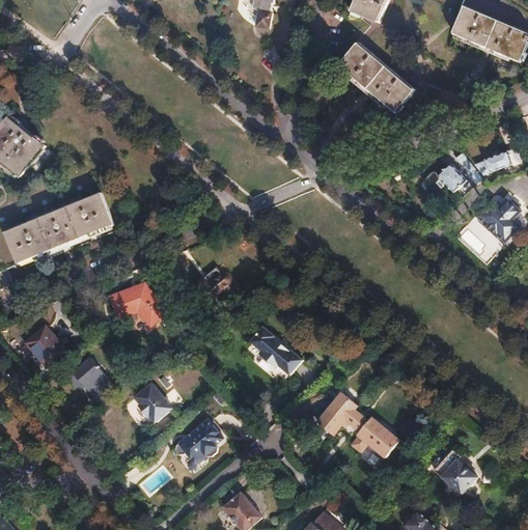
[(242,0),(247,5),(246,10),(257,17),(255,26),(268,29),(271,11),(269,11),(271,3),(273,4),(273,0),(242,0)]
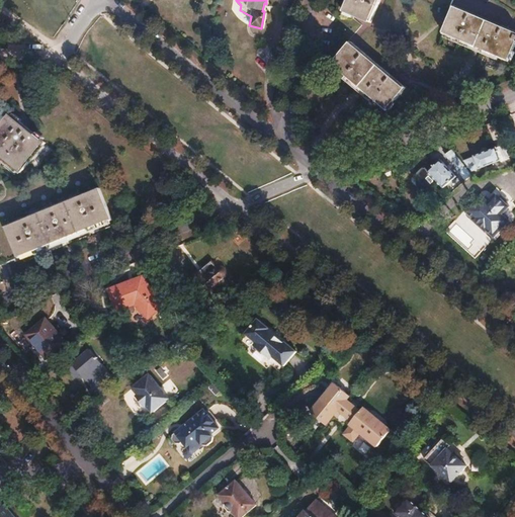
[(344,0),(340,11),(368,23),(377,0),(344,0)]
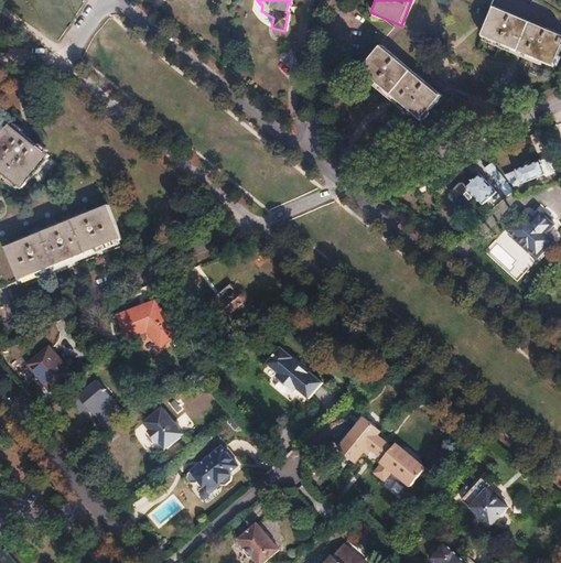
[(463,0),(486,9),(491,0),(463,0)]
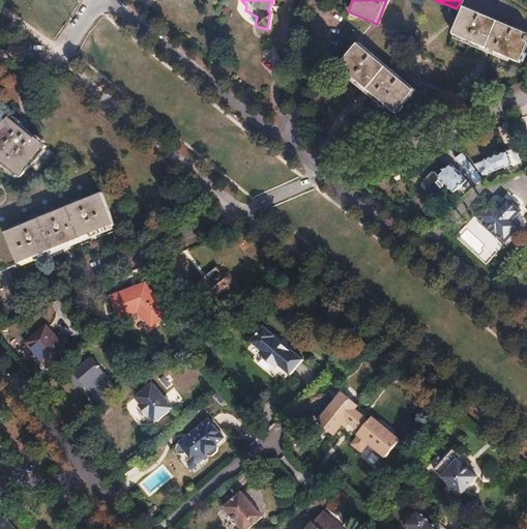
[(526,32),(463,4),(450,33),(517,62),(526,38),(526,32)]
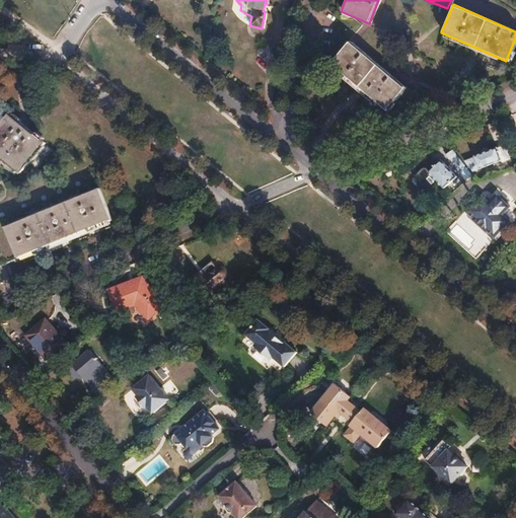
[(350,42),(330,65),(384,111),(404,87),(350,42)]
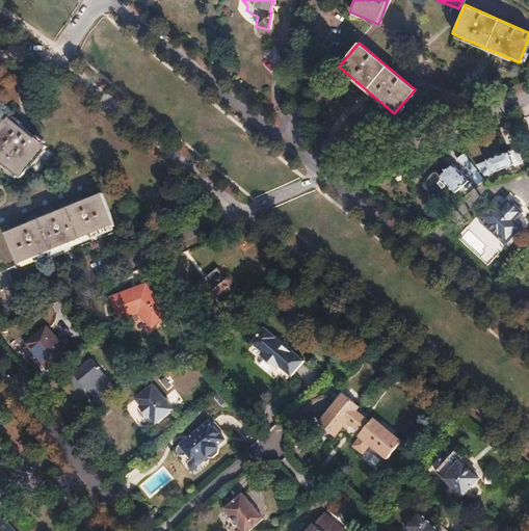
[(7,116),(0,125),(0,163),(18,178),(44,145),(7,116)]
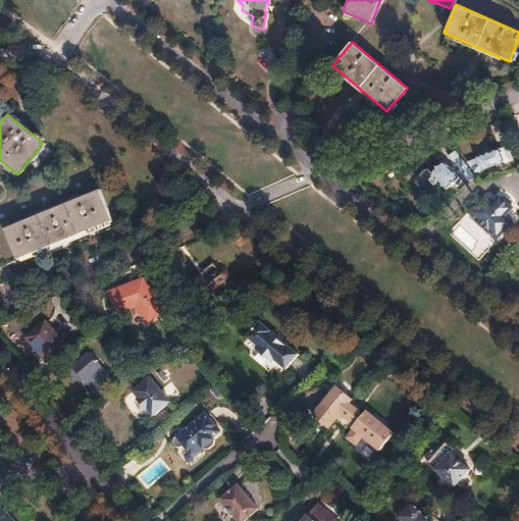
[(507,145),(466,160),(474,172),(504,161),(505,163),(513,160),(507,145)]
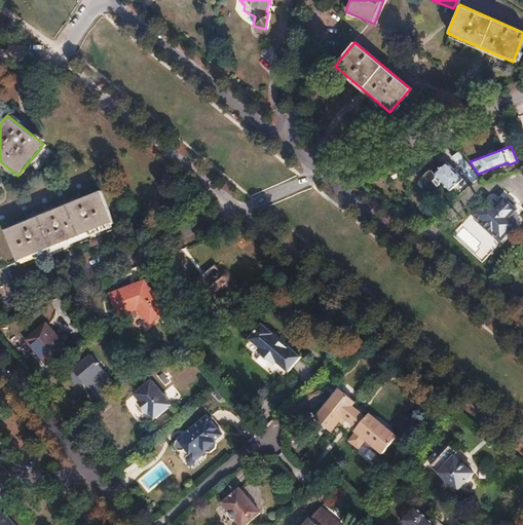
[(457,152),(450,157),(471,183),(478,177),(457,152)]
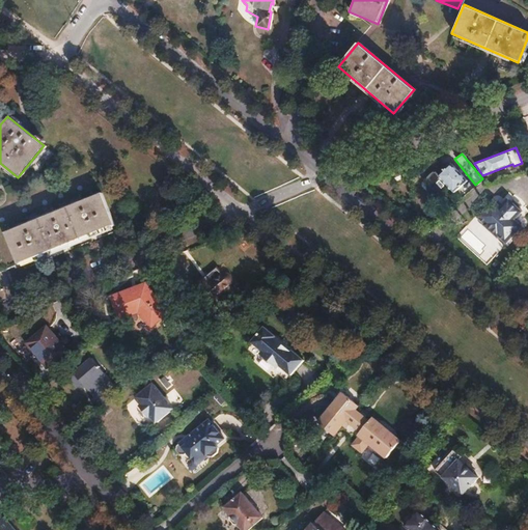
[(422,179),(422,182),(426,187),(426,190),(431,194),(436,194),(445,185),(451,192),(465,179),(449,164),(437,175),(434,172),(431,171),(422,179)]
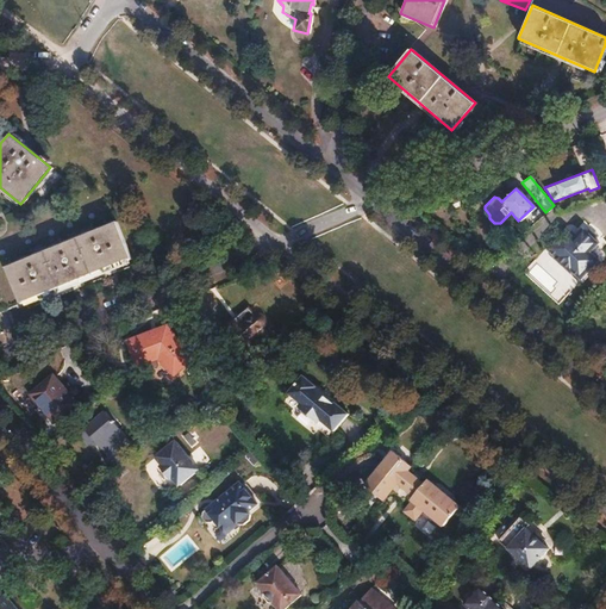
[(543,246),(581,280),(603,258),(595,252),(605,241),(582,219),(575,227),(569,222),(543,246)]
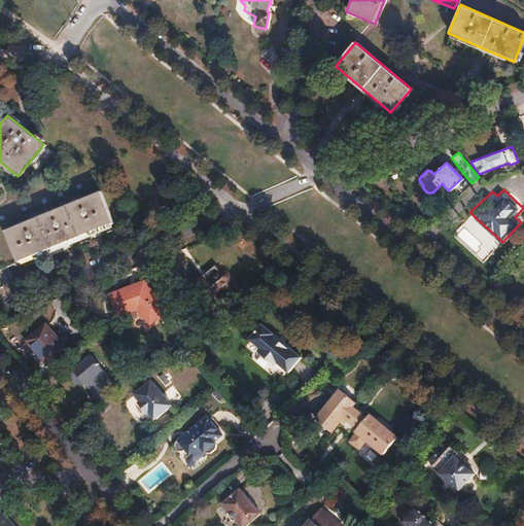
[(98,191),(2,231),(15,261),(111,222),(98,191)]
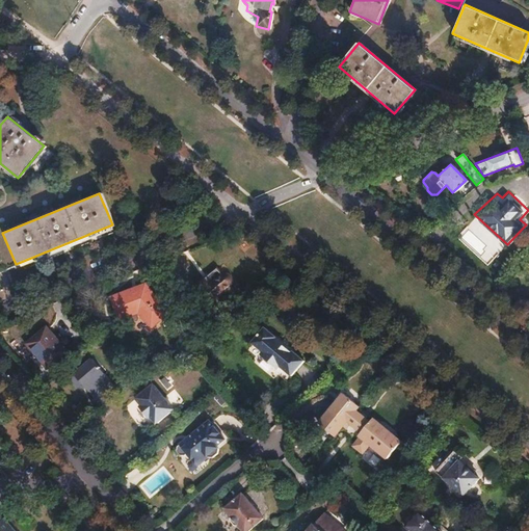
[(202,279),(192,287),(212,310),(233,291),(227,284),(228,283),(229,281),(229,277),(228,275),(227,274),(225,273),(222,273),(219,273),(218,275),(207,284),(202,279)]
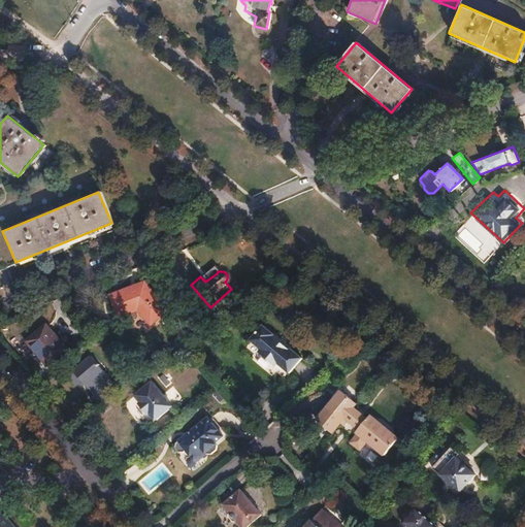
[(141,282),(124,296),(146,323),(164,309),(141,282)]
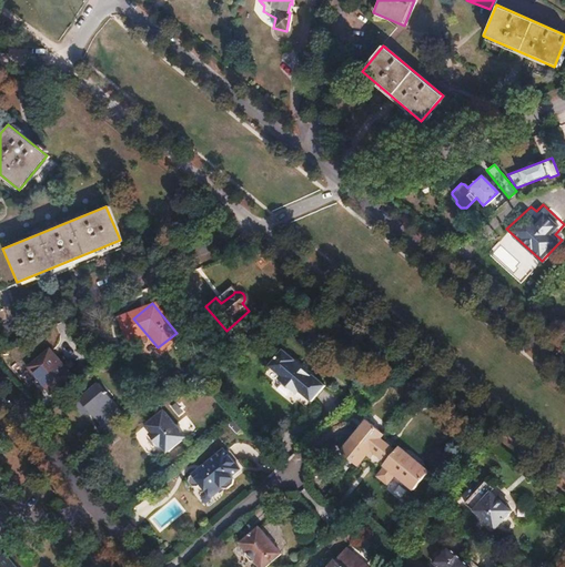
[(280,348),(265,364),(276,374),(274,376),(294,393),(296,391),(308,401),(321,384),(310,374),(309,375),(290,360),(291,358),(280,348)]
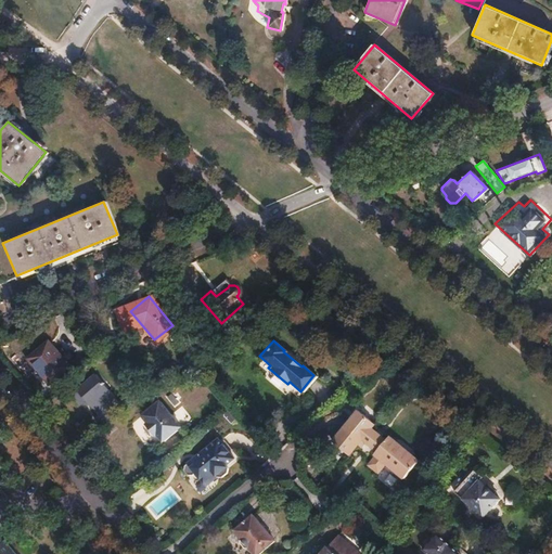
[(45,342),(24,358),(46,383),(65,365),(45,342)]
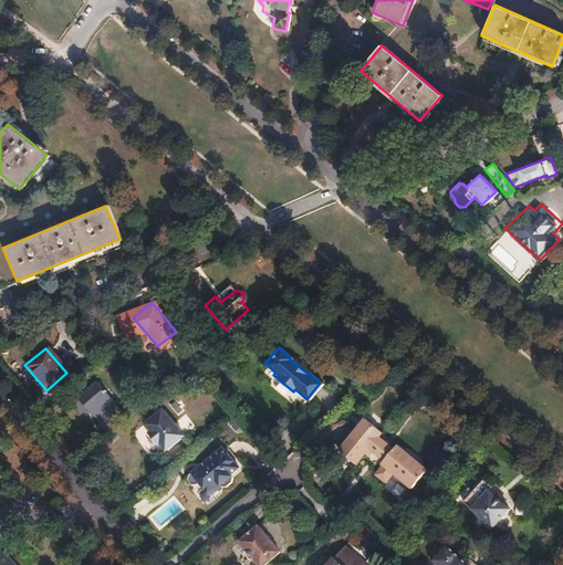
[(94,380),(74,397),(94,420),(114,404),(94,380)]
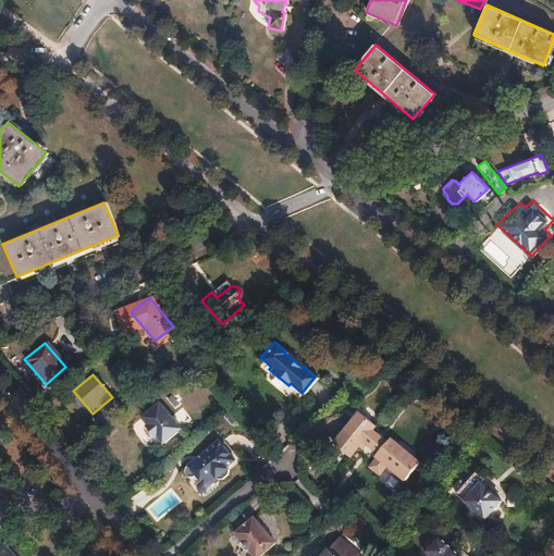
[(164,399),(174,407),(179,400),(169,394),(164,399)]
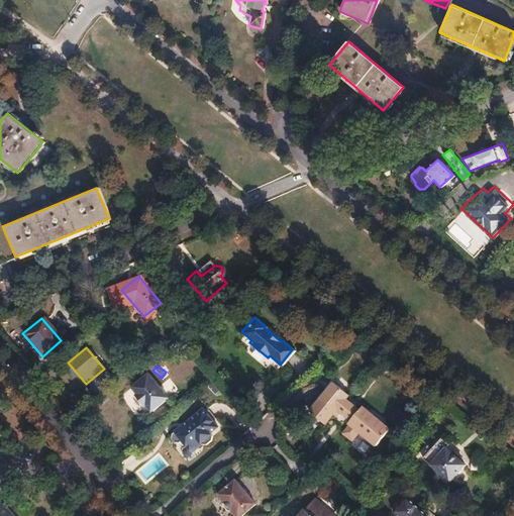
[(104,369),(86,384),(93,392),(111,377),(104,369)]
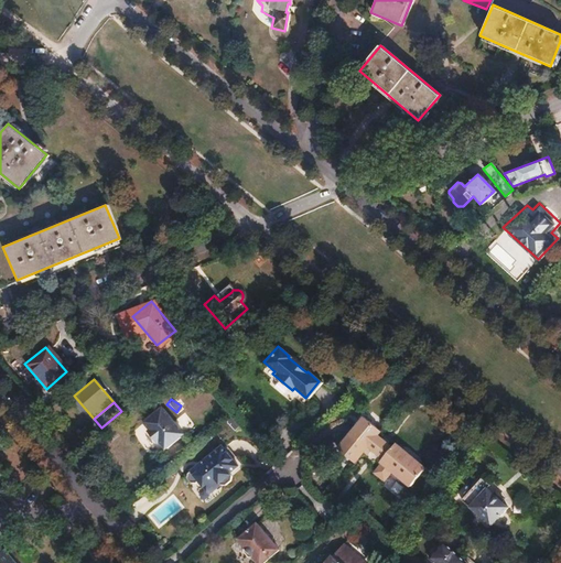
[(159,407),(140,422),(146,429),(144,430),(153,442),(155,440),(161,447),(166,443),(164,442),(179,430),(159,407)]
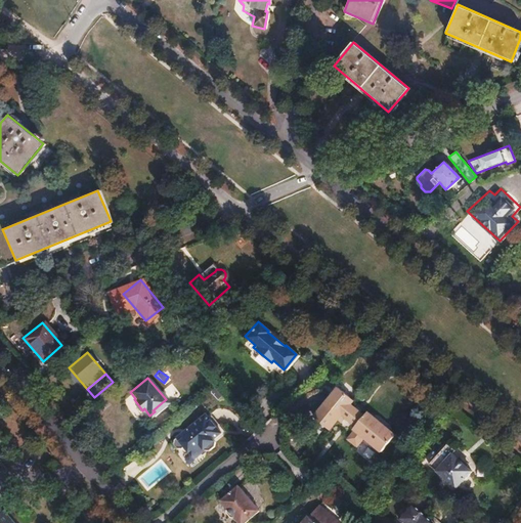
[(335,385),(310,415),(327,428),(339,412),(353,424),(350,427),(352,428),(347,434),(347,439),(351,442),(355,442),(360,436),(378,449),(392,432),(364,409),(361,413),(347,402),(351,398),(335,385)]
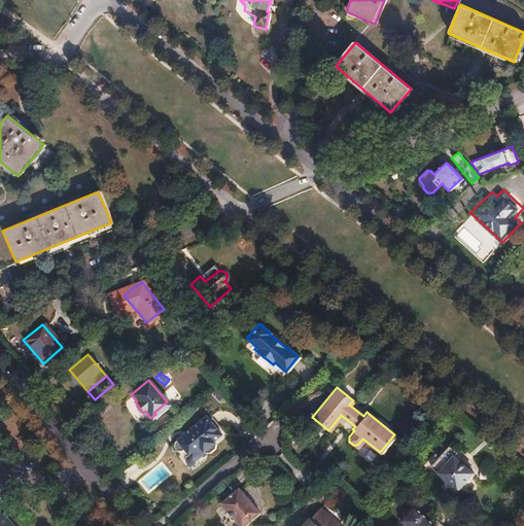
[(178,435),(173,441),(172,446),(175,449),(180,450),(182,448),(193,460),(203,452),(208,452),(213,448),(213,443),(211,441),(219,433),(204,416),(185,430),(184,436),(178,435)]
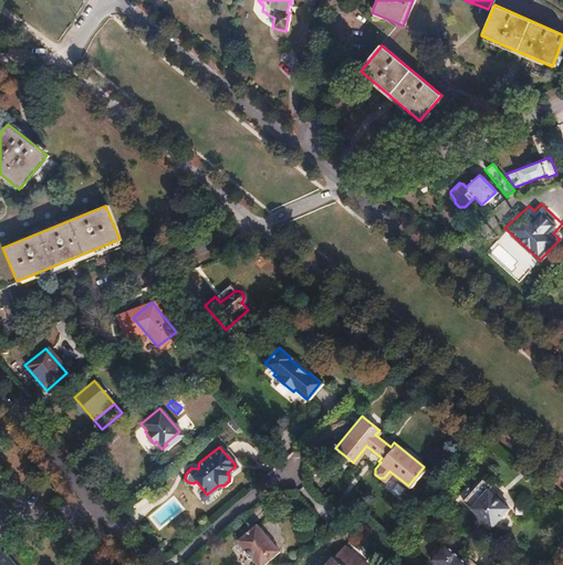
[(236,466),(227,473),(229,475),(238,469),(236,466)]
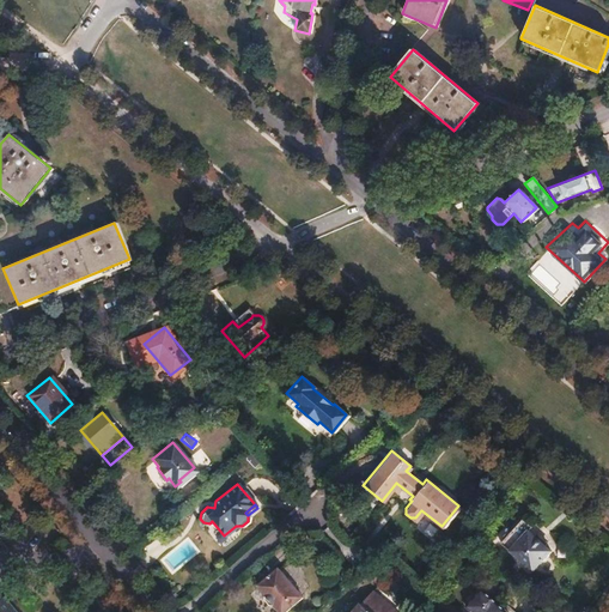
[(506,522),(494,535),(530,568),(549,547),(528,528),(531,525),(518,513),(509,525),(506,522)]
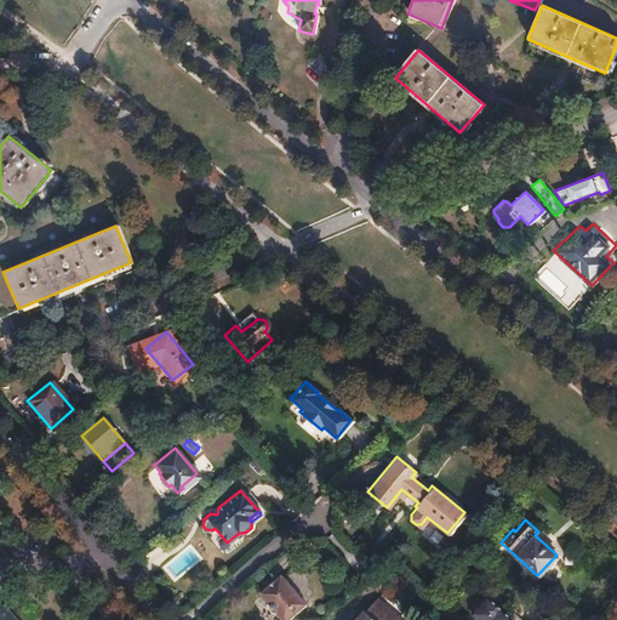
[(279,574),(258,592),(264,599),(264,606),(270,613),(276,613),(283,619),(303,603),(279,574)]
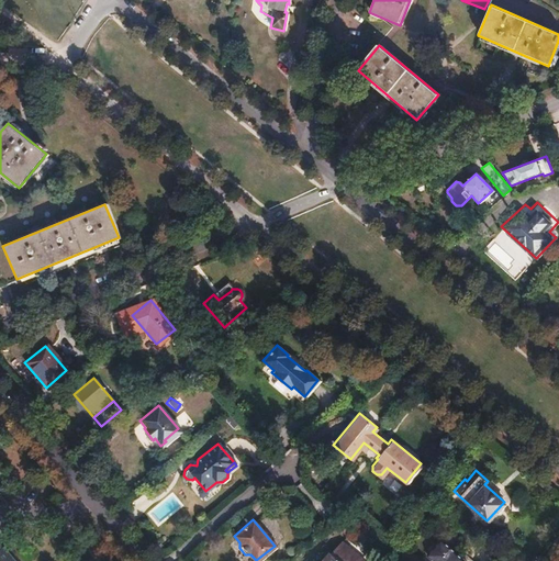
[(326,551),(317,560),(359,560),(361,559),(338,539),(327,552),(326,551)]
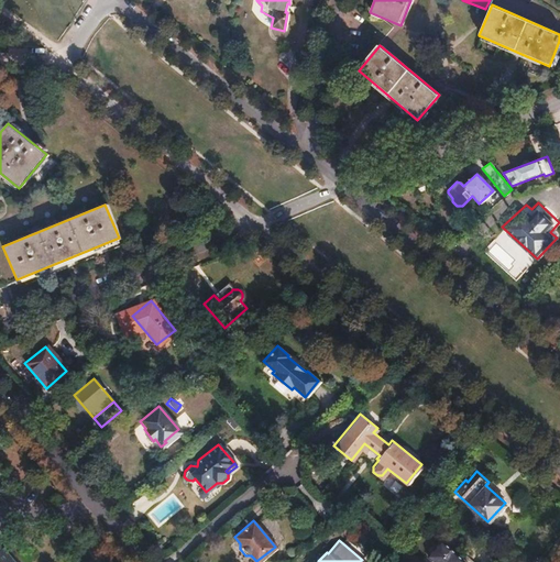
[(464,561),(440,541),(426,559),(430,561),(464,561)]
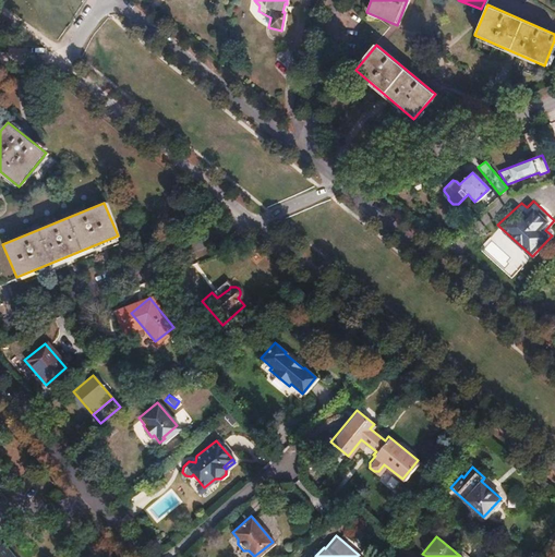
[(0,556),(15,556),(4,544),(2,547),(0,545),(0,556)]
